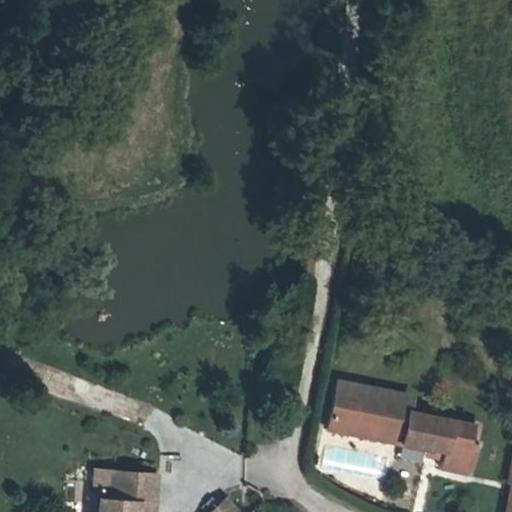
[(343,359),(332,406),(340,408),(392,419),(402,422),(398,437),(423,443),(424,436),(440,439),(437,452),(435,460),(464,466),(472,432),(462,430),(465,416),(406,403),(408,393),(356,383),(360,363),(343,359)]
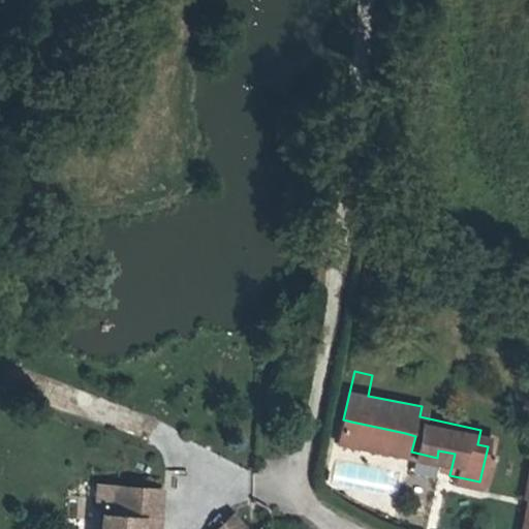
[(351,422),(343,419),(341,436),(411,452),(415,436),(405,433),(351,422)]
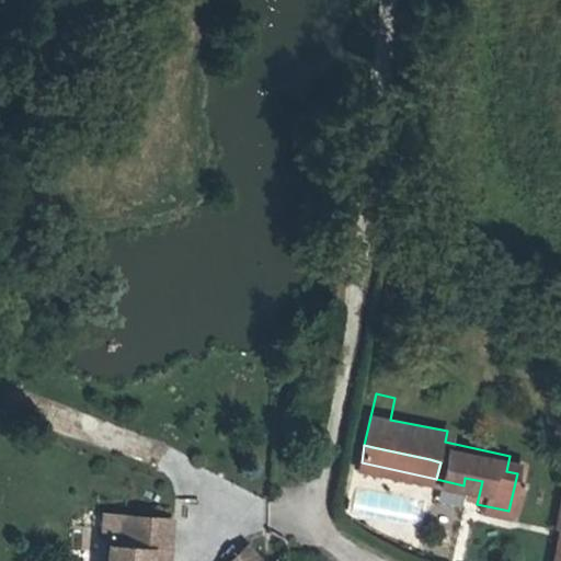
[(506,471),(517,473),(521,458),(510,456),(506,471)]
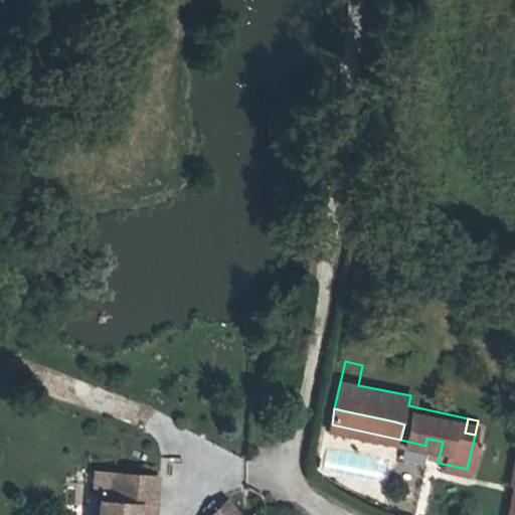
[(426,439),(425,446),(424,451),(440,455),(443,442),(426,439)]
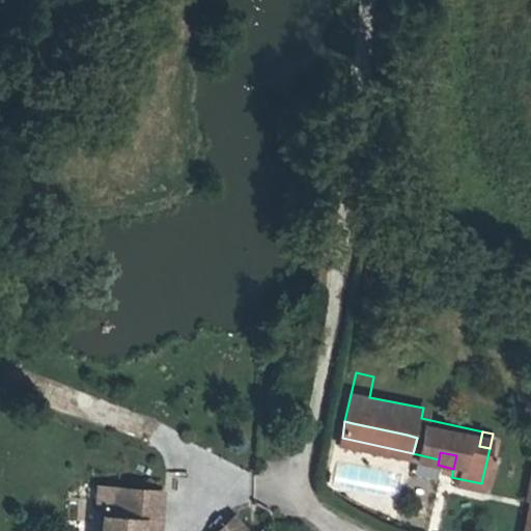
[(530,530),(530,471),(521,530),(530,530)]
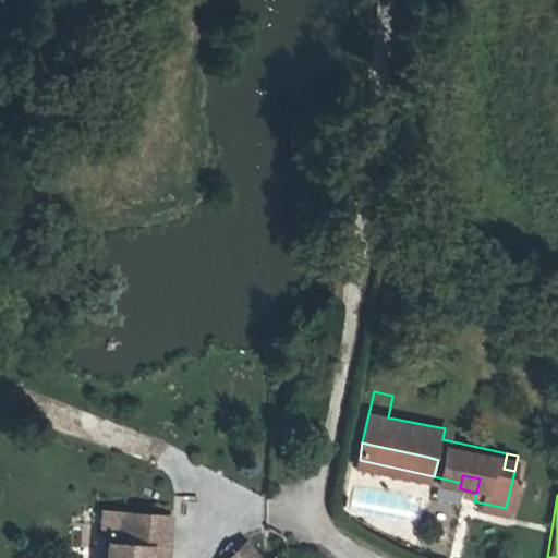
[(171,557),(176,516),(102,509),(97,557),(171,557)]
